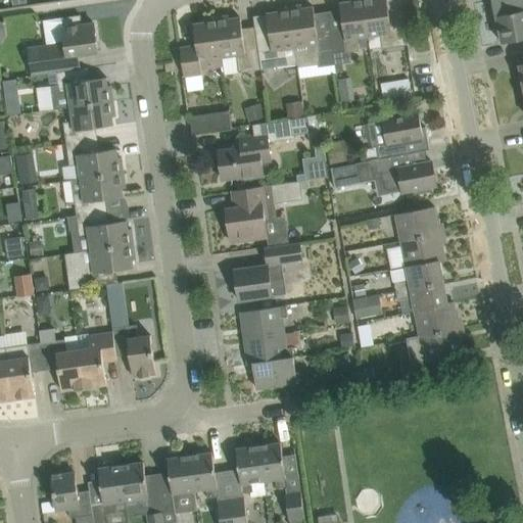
[(369,38),(364,0),(351,0),(352,2),(340,3),(344,29),(331,31),(335,62),(335,65),(337,73),(344,72),(343,64),(352,62),(350,52),(360,51),(359,40),(369,38)]
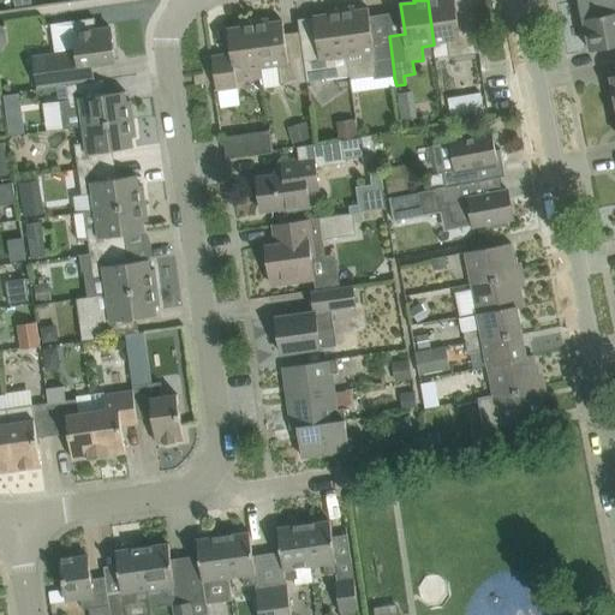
[(459,23),(455,0),(428,0),(434,45),(448,43),(451,57),(481,53),(476,21),(459,23)]
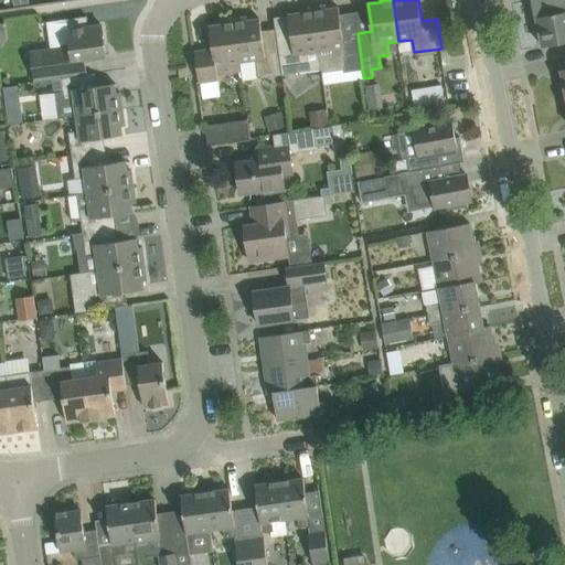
[(564,0),(534,0),(537,18),(564,11),(564,0)]
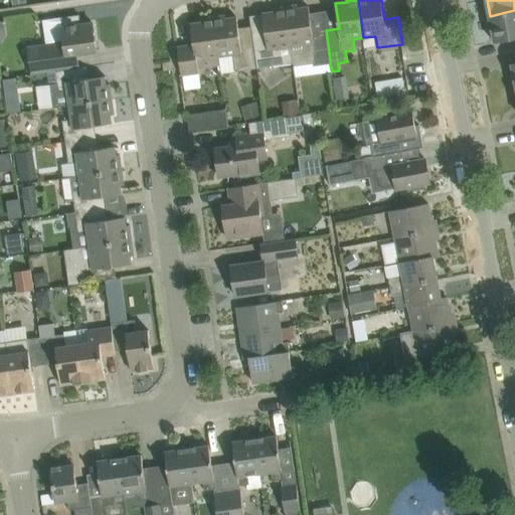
[(330,61),(326,30),(313,32),(309,7),(298,9),(298,5),(286,7),(294,63),(294,66),(314,63),(314,66),(330,64),(330,61)]
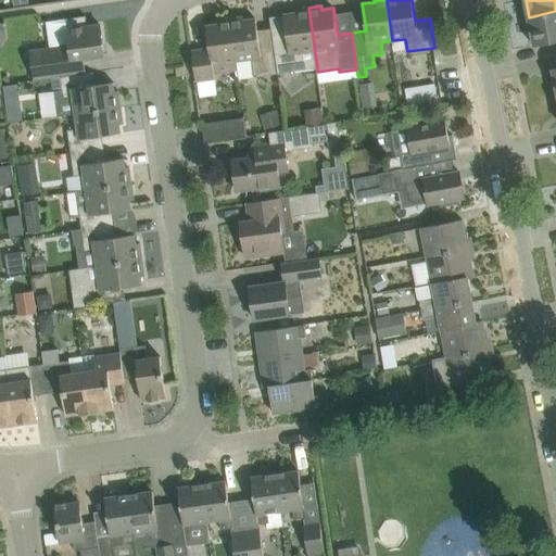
[(285,14),(287,28),(290,52),(276,54),(278,74),(317,68),(308,8),(297,9),(297,13),(285,14)]
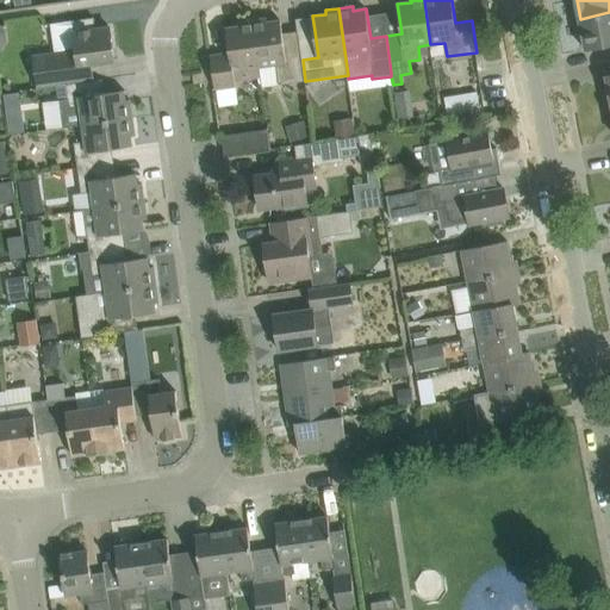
[(609,12),(580,19),(586,49),(586,50),(609,45),(609,12)]
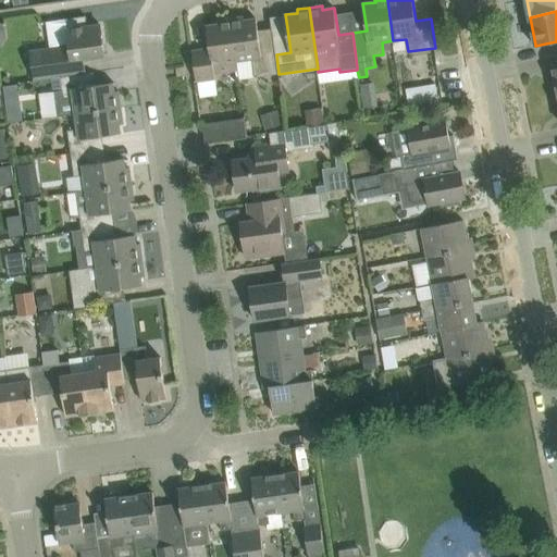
[(66,19),(70,45),(31,49),(34,79),(60,76),(61,77),(88,73),(86,58),(106,56),(101,25),(88,27),(86,16),(66,19)]
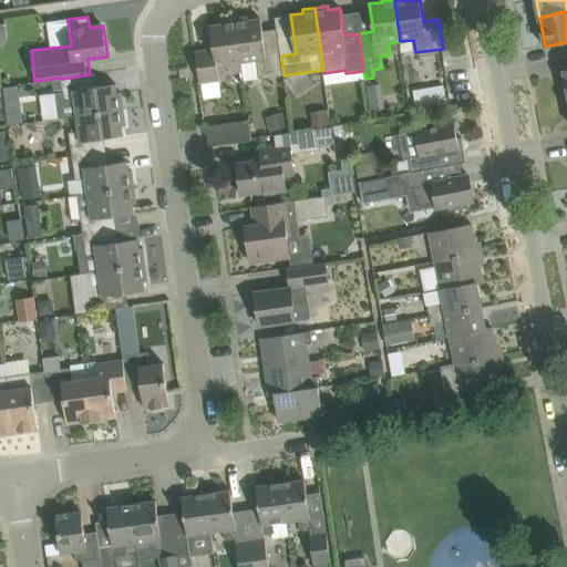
[(236,19),(241,63),(257,61),(260,79),(284,75),(281,55),(267,58),(261,19),(249,21),(248,17),(236,19)]
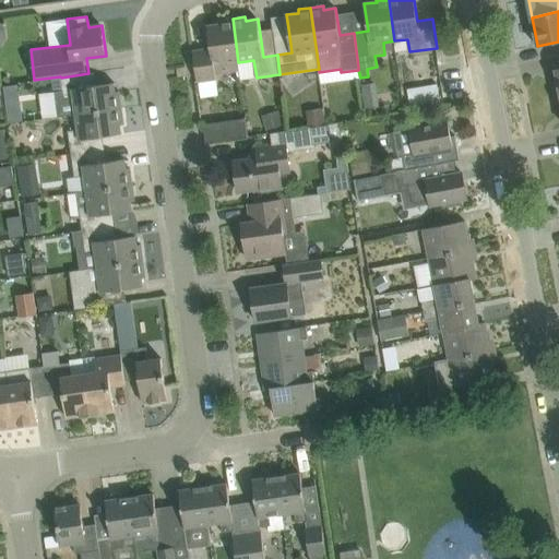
[(238,62),(233,19),(219,21),(221,24),(207,26),(211,49),(193,51),(198,81),(216,79),(215,75),(239,72),(238,62)]
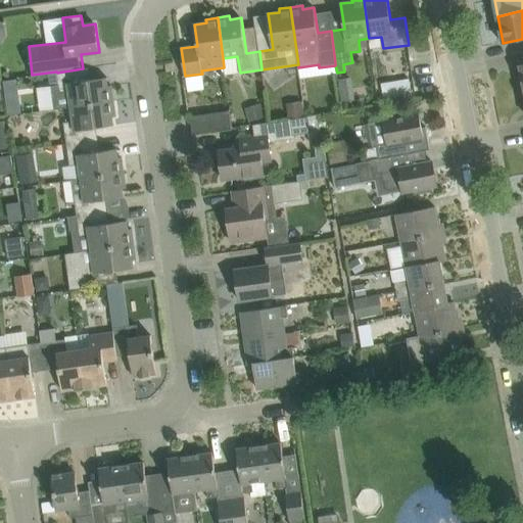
[(83,68),(57,73),(58,85),(52,86),(55,108),(70,106),(70,107),(114,101),(112,86),(108,86),(107,78),(84,81),(83,68)]
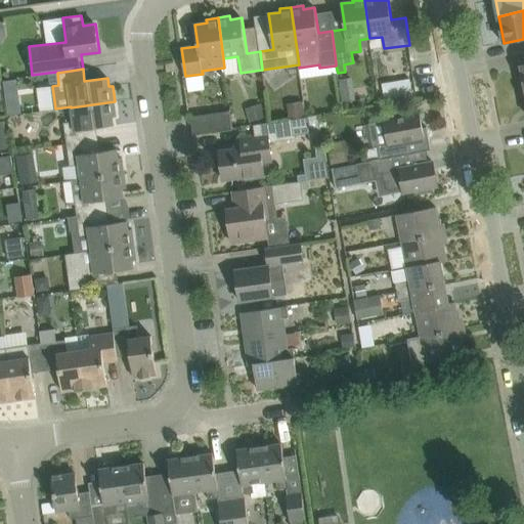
[(410,80),(399,82),(401,98),(413,96),(410,80)]
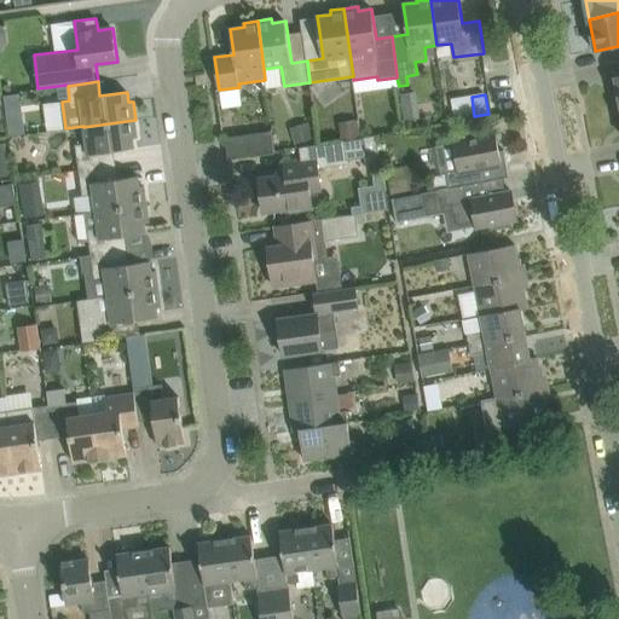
[(23,114),(7,116),(10,136),(25,133),(23,114)]
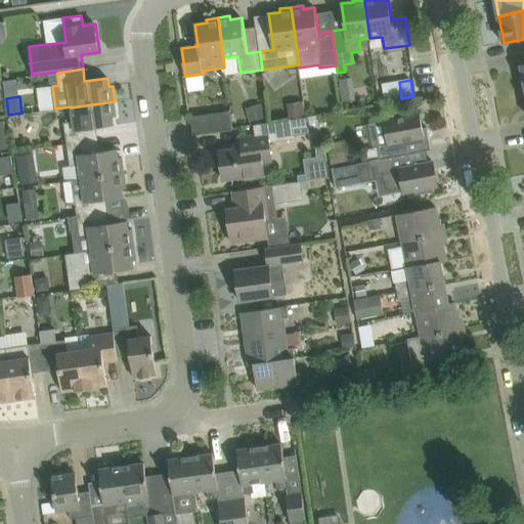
[(115,101),(71,107),(73,122),(64,123),(68,144),(89,141),(87,129),(114,126),(113,117),(117,117),(115,101)]
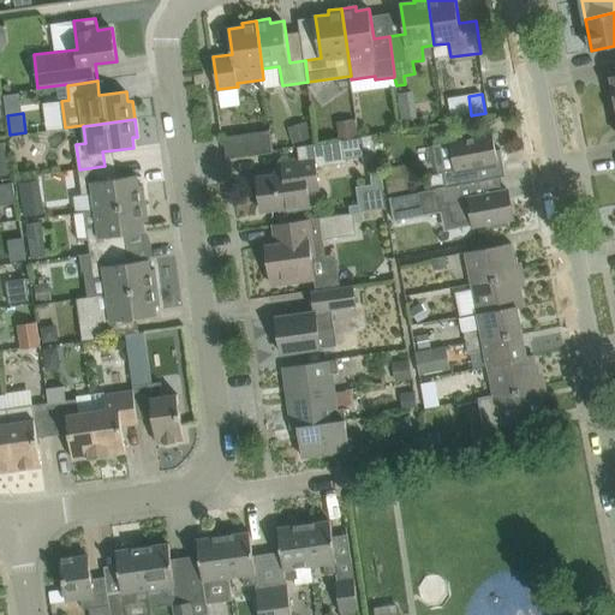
[(358,136),(356,119),(338,121),(340,139),(358,136)]
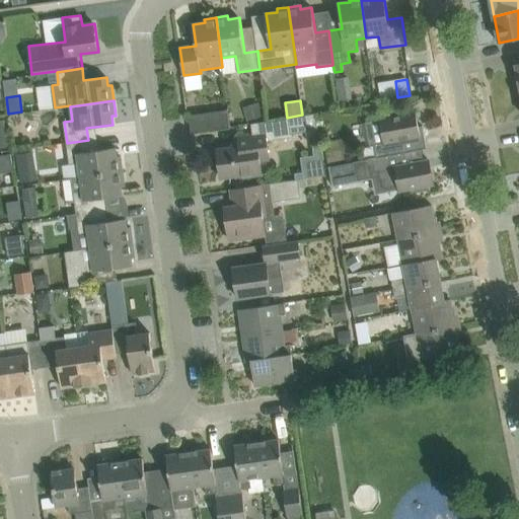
[(243,107),(247,121),(263,117),(258,102),(243,107)]
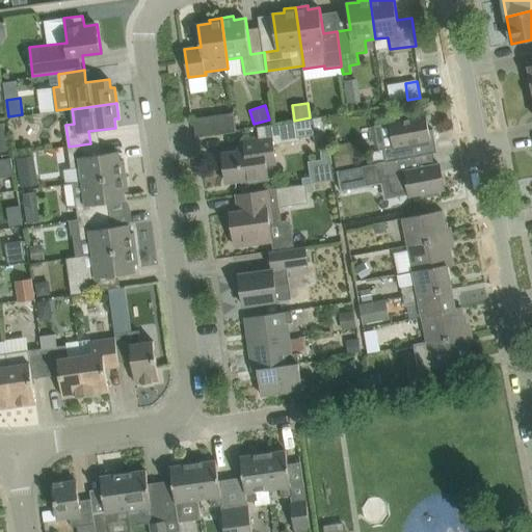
[(193,117),(196,136),(236,130),(233,112),(193,117)]
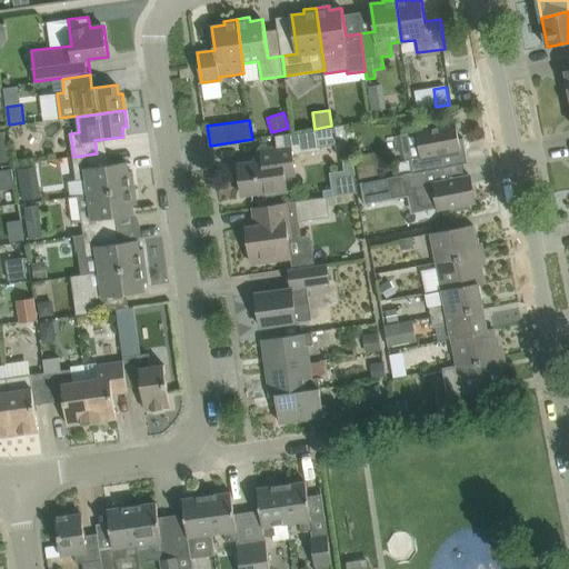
[(462,163),(462,165),(468,163),(463,138),(459,139),(457,123),(401,135),(406,160),(410,159),(412,173),(462,163)]
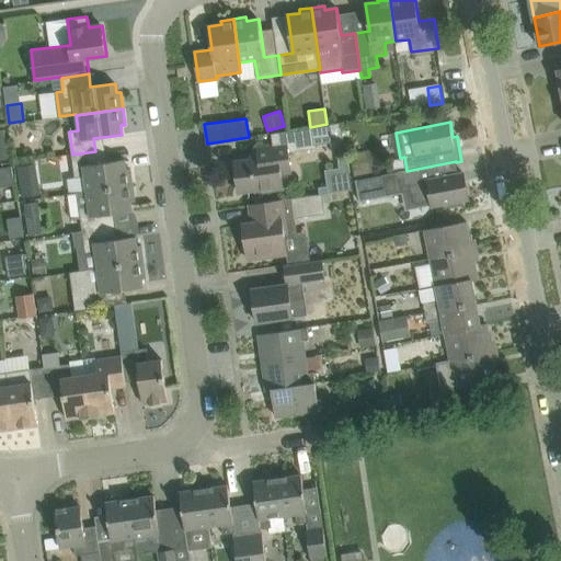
[(333,150),(344,148),(340,124),(312,128),(315,145),(331,142),(333,150)]
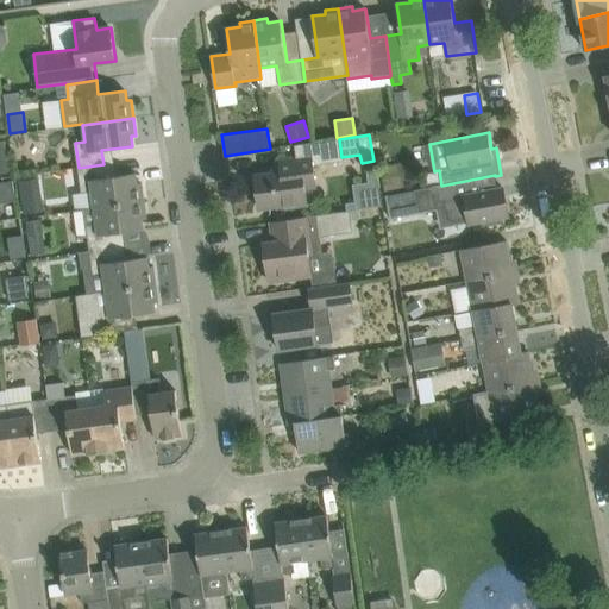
[(282,173),(278,173),(255,176),(259,208),(278,206),(280,209),(308,205),(307,190),(316,189),(312,157),(280,162),(282,173)]
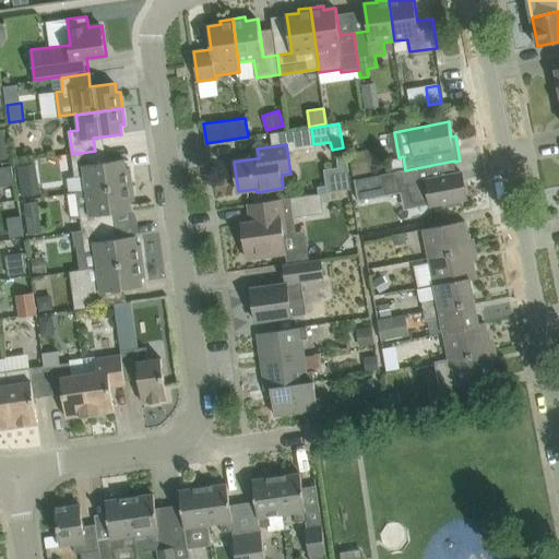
[(355,176),(375,171),(370,150),(351,154),(355,176)]
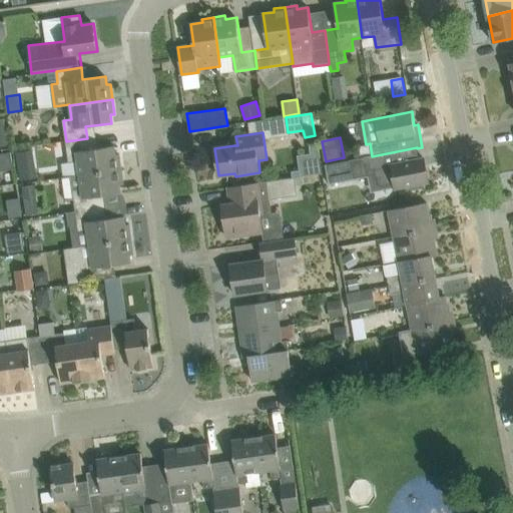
[(87,138),(66,141),(69,162),(77,160),(79,175),(122,169),(119,154),(116,154),(115,146),(88,149),(87,138)]
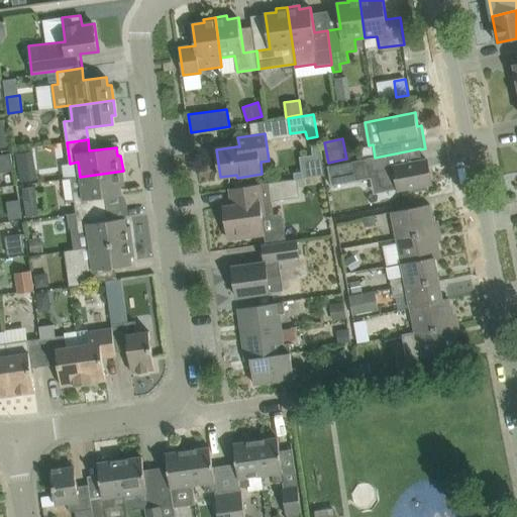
[(420,148),(375,158),(366,159),(369,173),(375,172),(380,187),(382,189),(386,190),(397,189),(398,192),(411,189),(411,191),(427,188),(427,184),(432,183),(429,166),(423,167),(420,149),(420,148)]
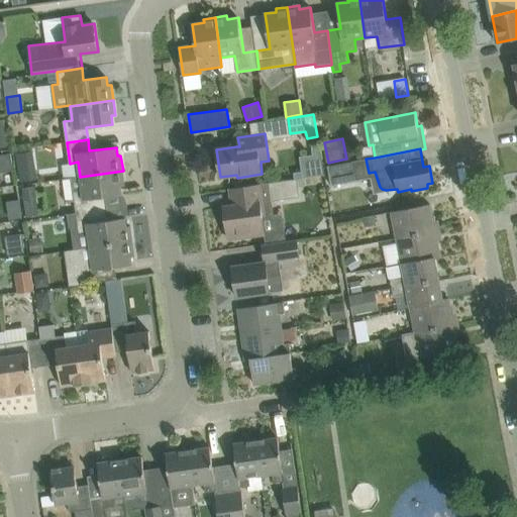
[(11,153),(0,154),(0,172),(13,171),(11,153)]
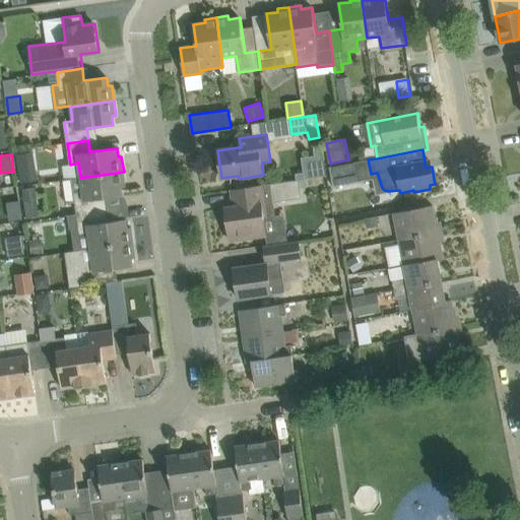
[(333,187),(356,183),(352,163),(330,168),(333,187)]
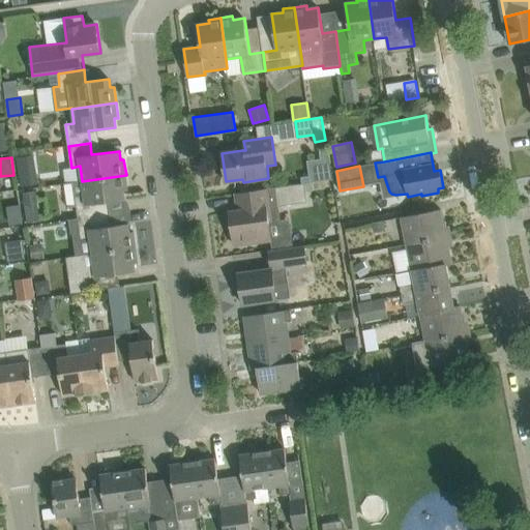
[(38,183),(37,173),(19,176),(21,186),(38,183)]
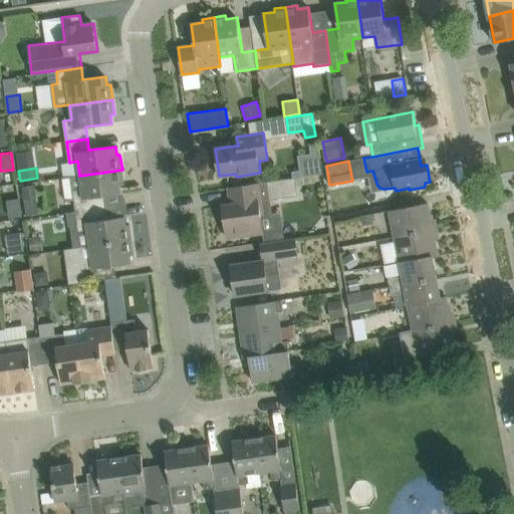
[(122,170),(79,176),(63,178),(66,201),(74,200),(76,212),(101,208),(99,197),(121,194),(120,185),(124,185),(122,170)]
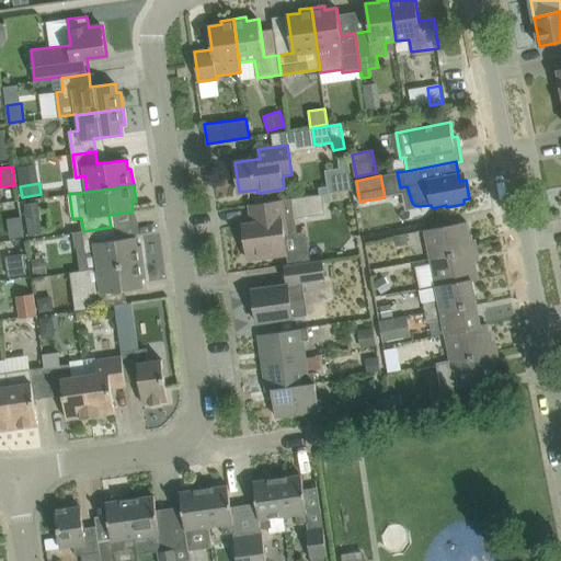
[(295,219),(325,214),(323,203),(322,195),(292,199),(295,219)]
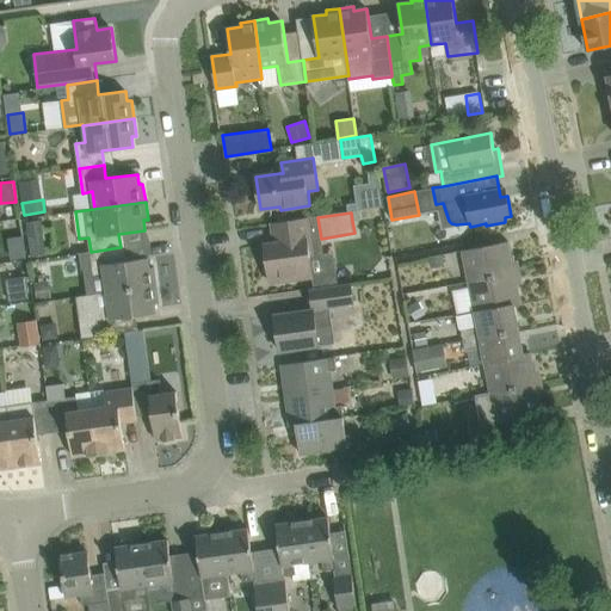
[(312,217),(296,220),(272,222),(275,242),(265,245),(271,283),(314,277),(312,258),(315,258),(312,217)]
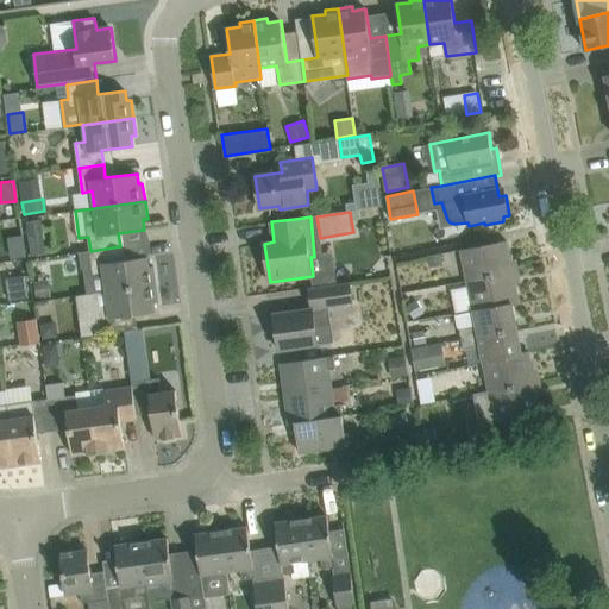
[(26,221),(31,257),(46,255),(43,220),(26,221)]
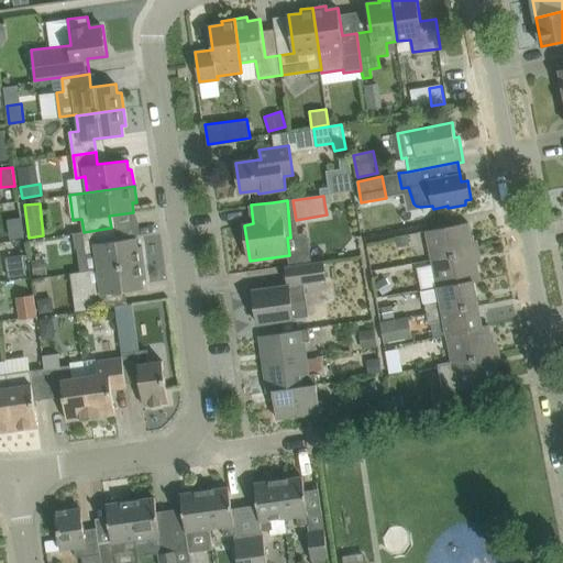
[(22,217),(8,219),(11,240),(25,238),(22,217)]
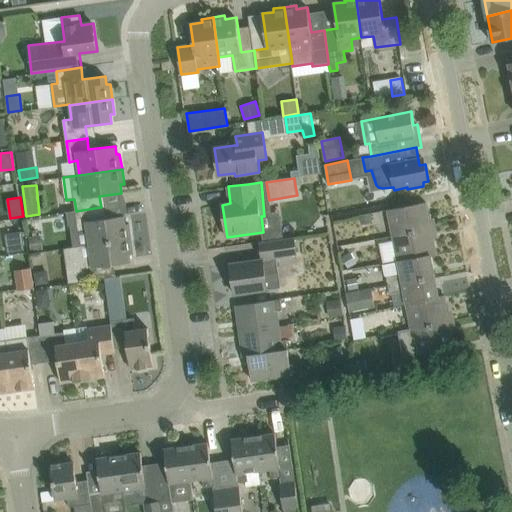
[(426,202),(386,210),(391,234),(431,226),(426,202)]
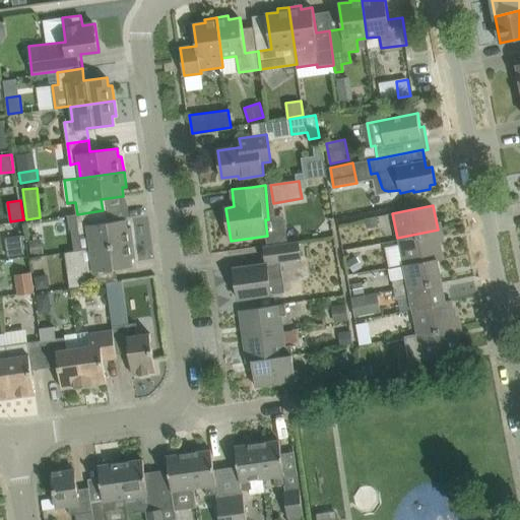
[(103,210),(77,214),(80,235),(88,234),(90,249),(134,243),(132,226),(128,228),(127,219),(104,222),(103,210)]
